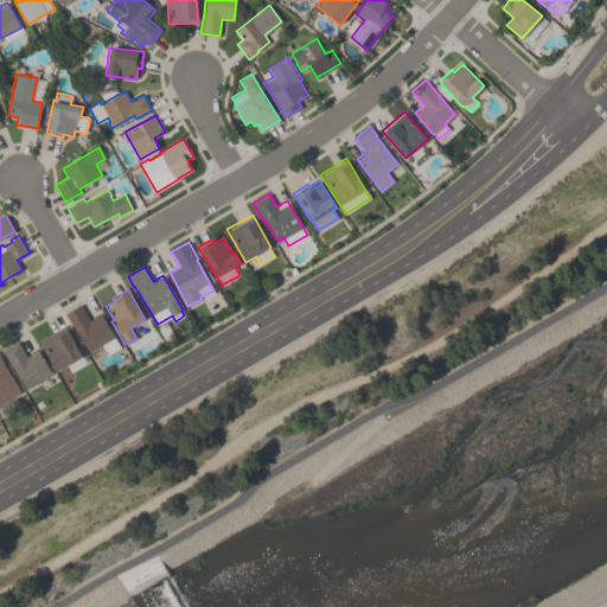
[(120,347),(107,355),(101,345),(88,352),(65,313),(81,305),(89,320),(101,313),(120,347)]
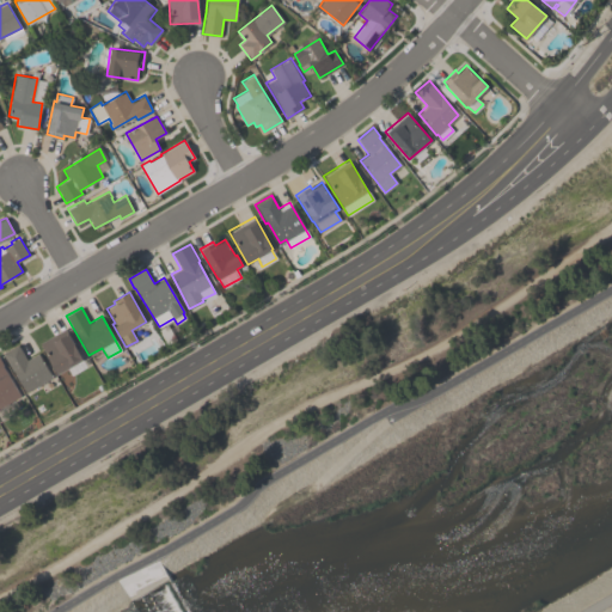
[(57,374),(40,343),(65,328),(67,334),(68,332),(84,359),(57,374)]
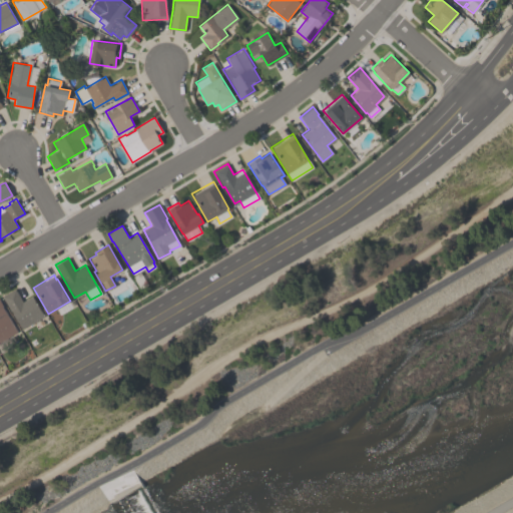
[(2,296),(14,289),(22,302),(31,296),(44,316),(22,329),(12,312),(12,313),(2,296)]
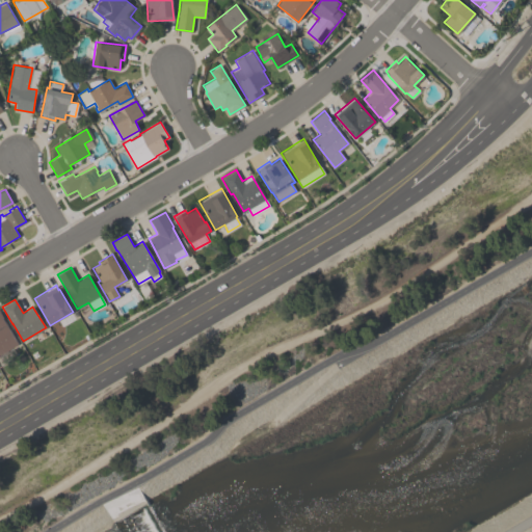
[(0,354),(0,312),(3,317),(2,317),(18,343),(0,354)]
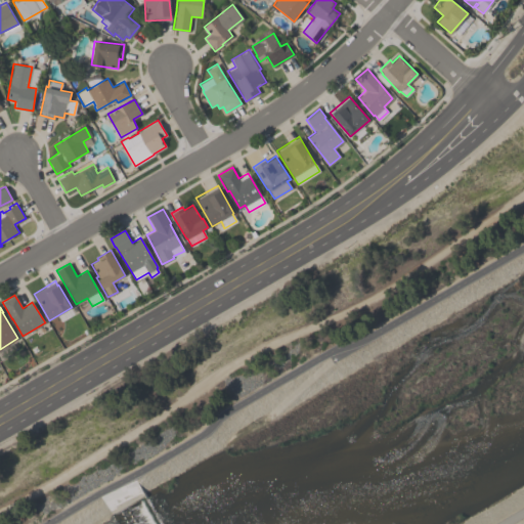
All buildings are outlined.
